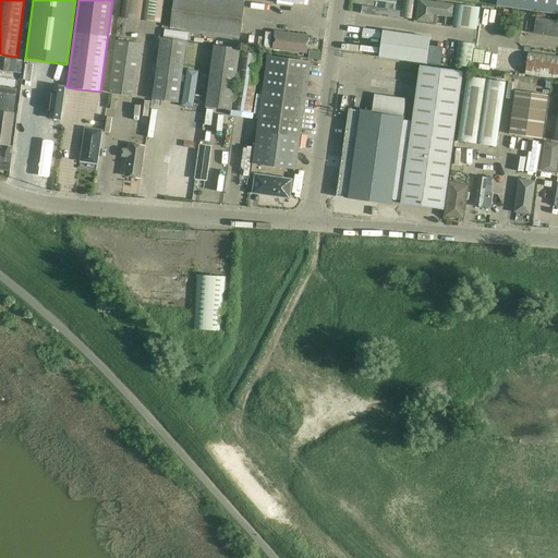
[(123,0),(121,17),(161,23),(164,0),(123,0)]
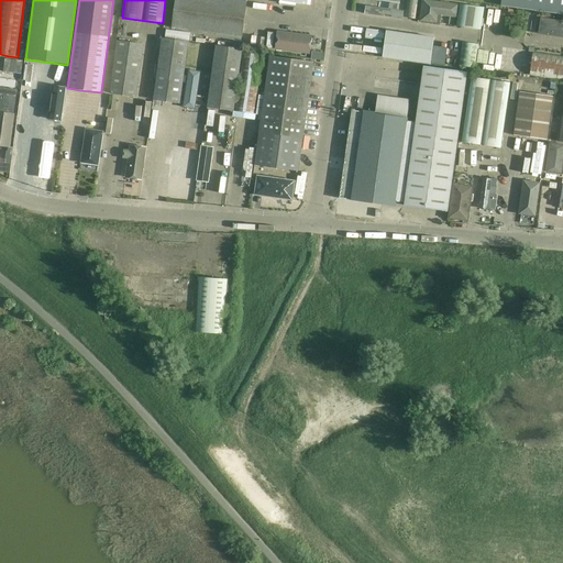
[(175,0),(172,28),(242,37),(246,0),(175,0)]
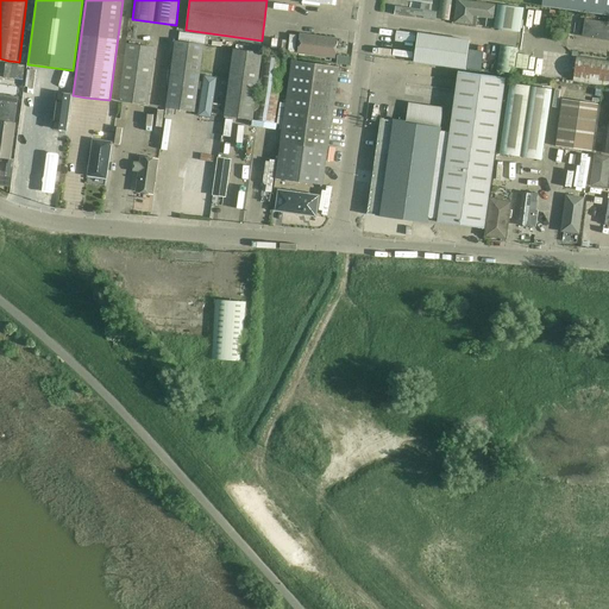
[(440,0),(438,19),(451,22),(453,0),(440,0)]
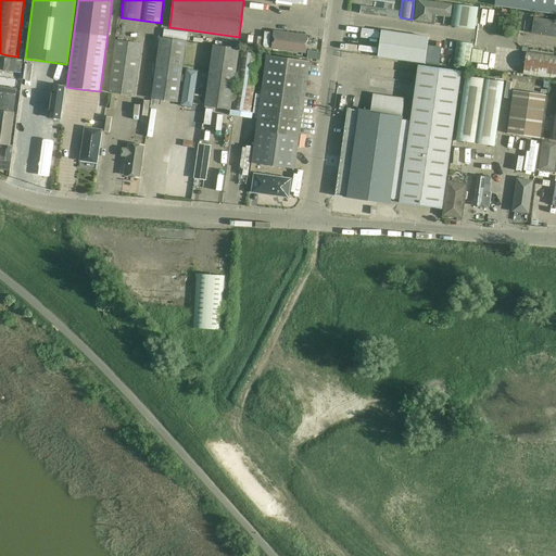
[(453,4),(422,0),(418,0),(416,21),(434,23),(436,14),(452,16),(453,4)]
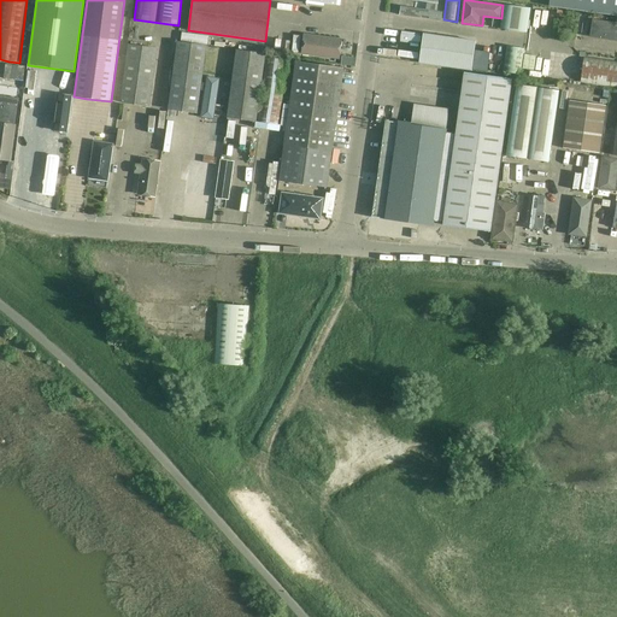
[(616,0),(550,0),(550,5),(616,15),(616,0)]
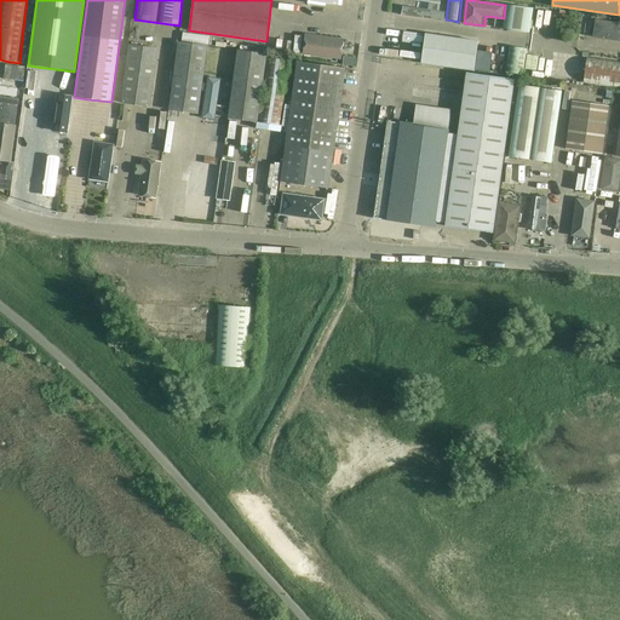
[(438,5),(429,4),(428,10),(405,7),(403,16),(442,21),(443,12),(437,11),(438,5)]
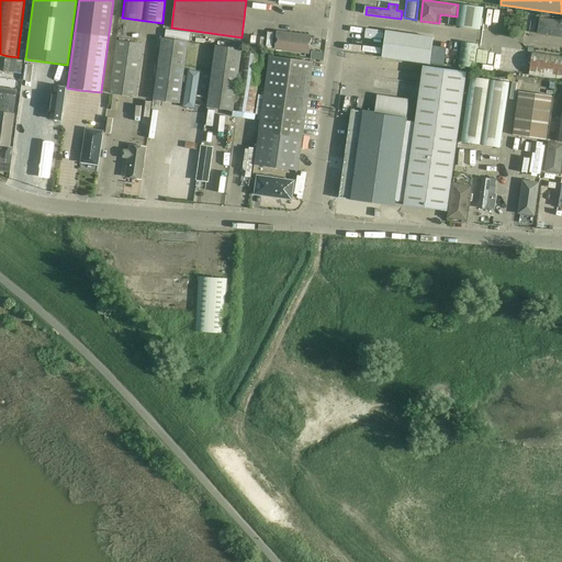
[(459,4),(458,15),(456,26),(480,30),(483,8),(459,4)]
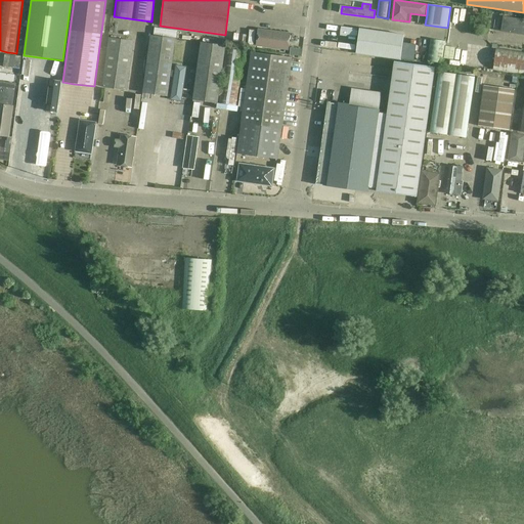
[(523,36),(523,20),(504,18),(501,33),(523,36)]
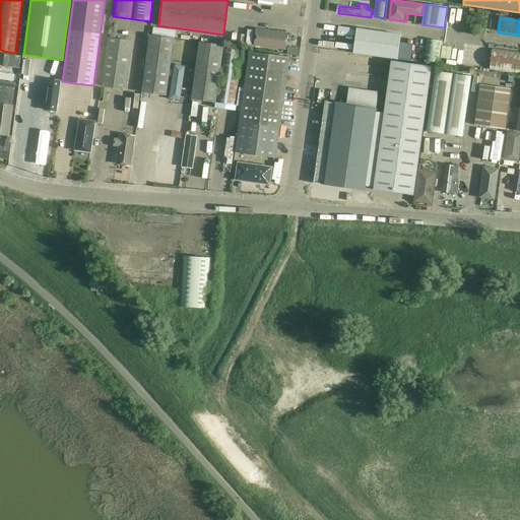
[(254,46),(286,50),(288,31),(257,27),(254,46)]
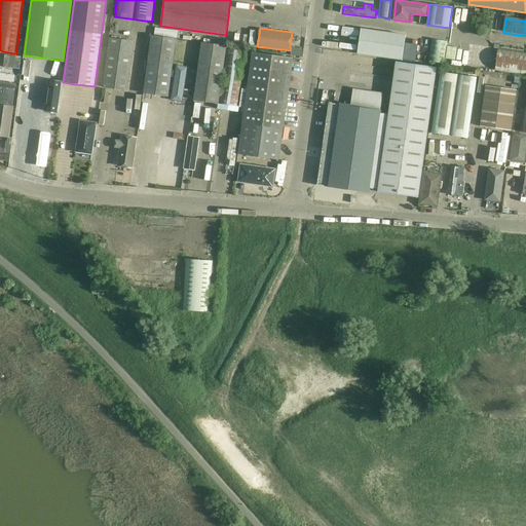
[(361,29),(358,53),(402,61),(406,35),(361,29)]
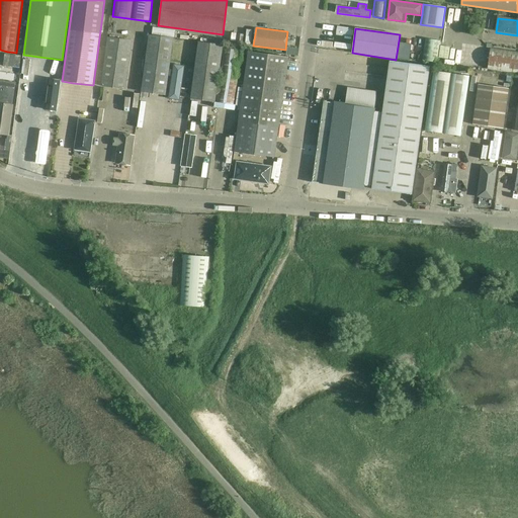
[(148,36),(141,92),(166,95),(173,39),(148,36)]
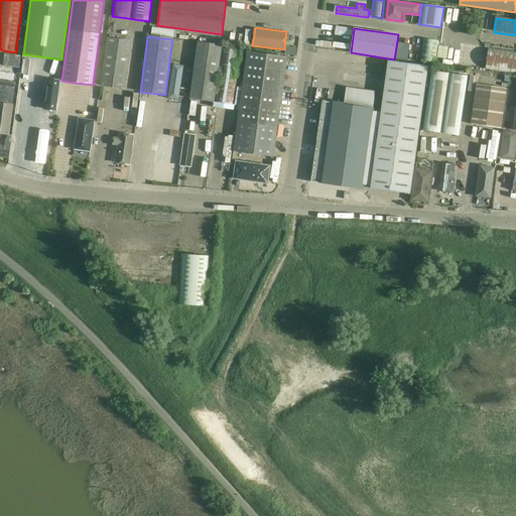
[(107,38),(102,76),(101,86),(125,90),(131,41),(107,38)]
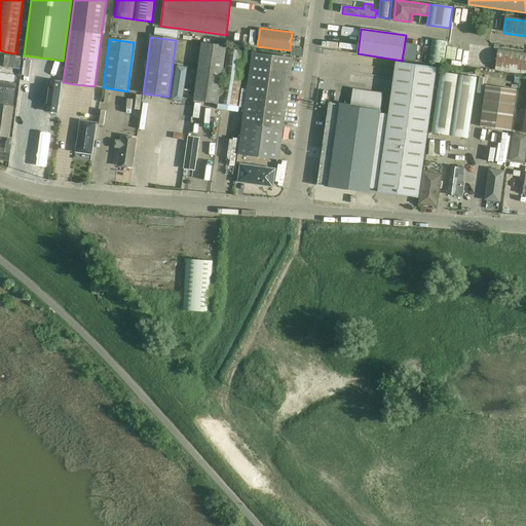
[(447,42),(431,40),(430,46),(428,62),(444,65),(447,42)]
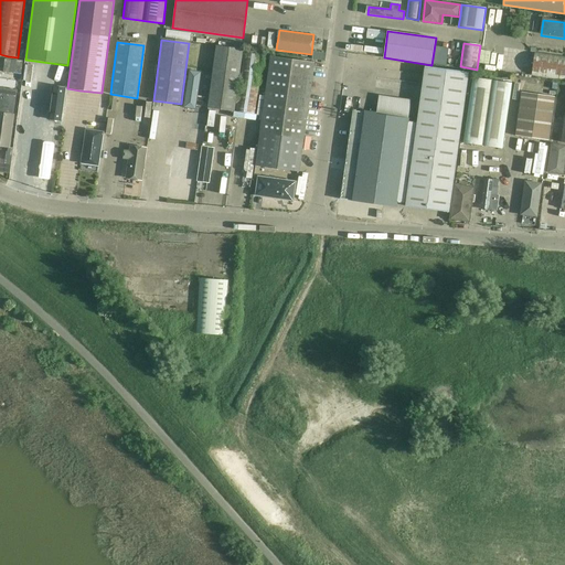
[(216,48),(210,97),(208,108),(234,112),(243,51),(216,48)]
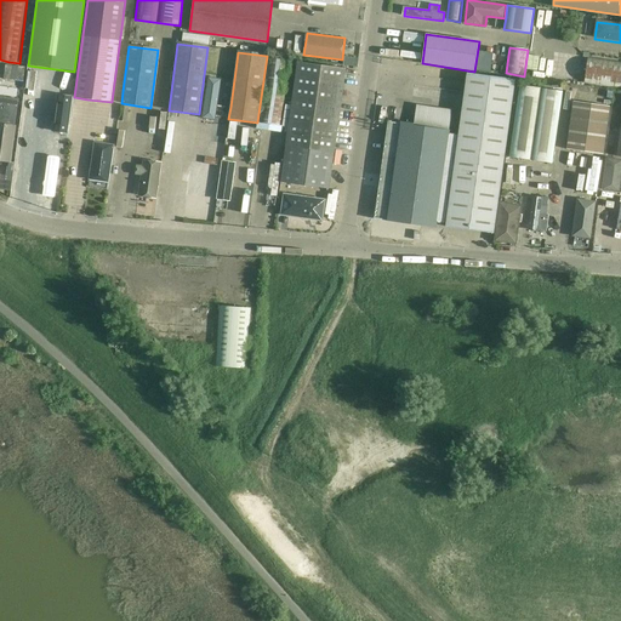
[(260,123),(281,126),(290,61),(268,58),(260,123)]
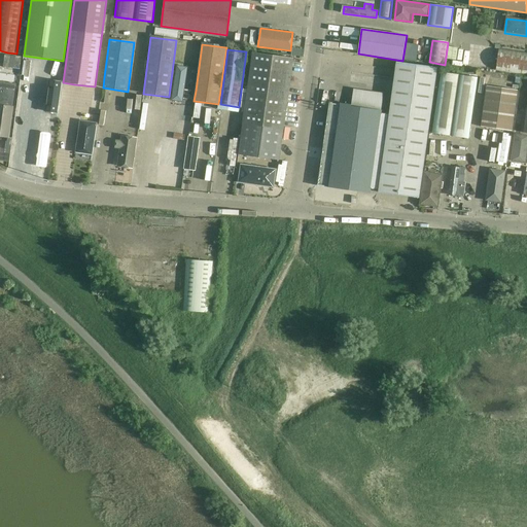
[(495,71),(526,76),(526,72),(526,54),(498,50),(495,71)]
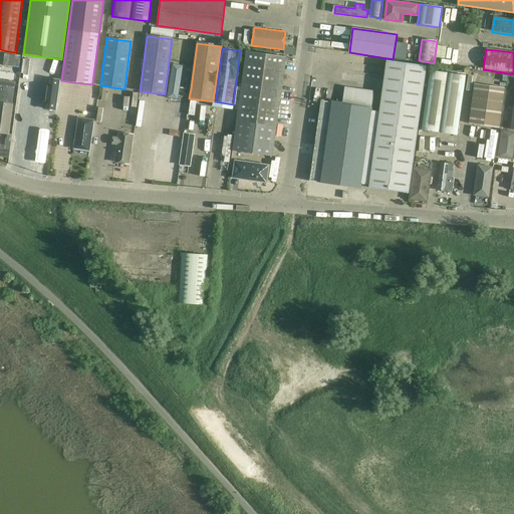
[(246,51),(232,151),(272,157),(286,57),(246,51)]
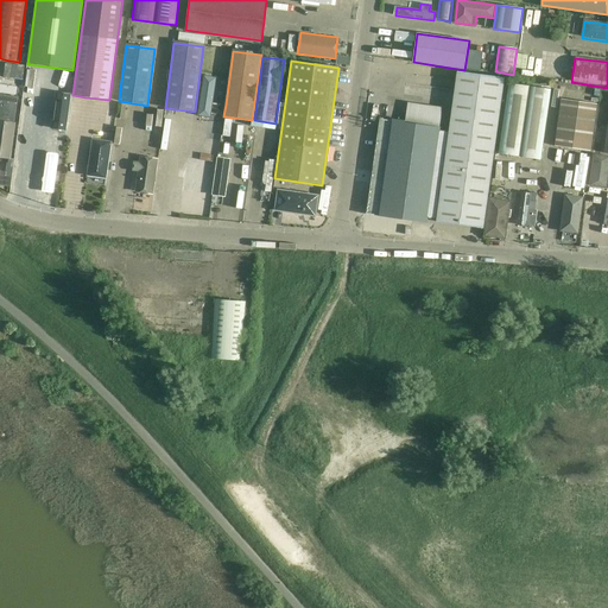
[(439,131),(439,128),(384,120),(384,119),(380,119),(380,120),(367,214),(366,214),(426,223),(428,219),(437,220),(436,222),(483,229),(505,78),(457,71),(449,132),(439,131)]
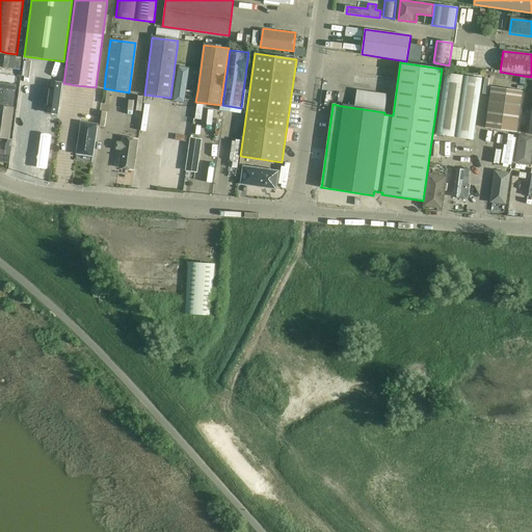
[(10,69),(10,78),(26,79),(26,70),(10,69)]
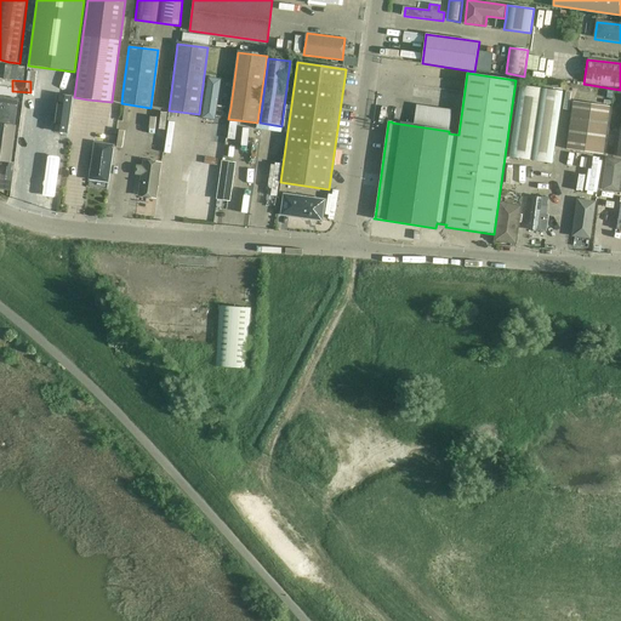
[(517,86),(510,146),(508,158),(552,164),(562,91),(517,86)]
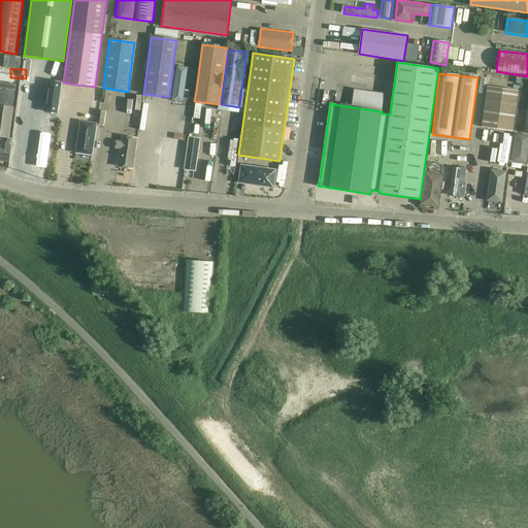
[(0,136),(8,138),(12,107),(17,85),(0,81),(0,136)]
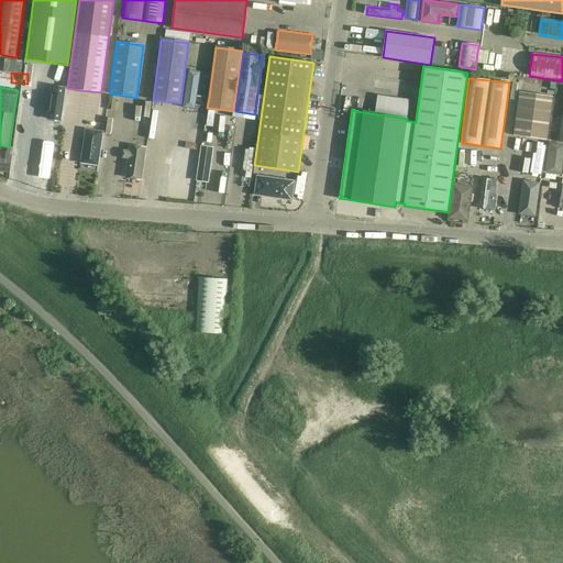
[(520,91),(516,124),(514,135),(547,140),(548,130),(553,96),(520,91)]
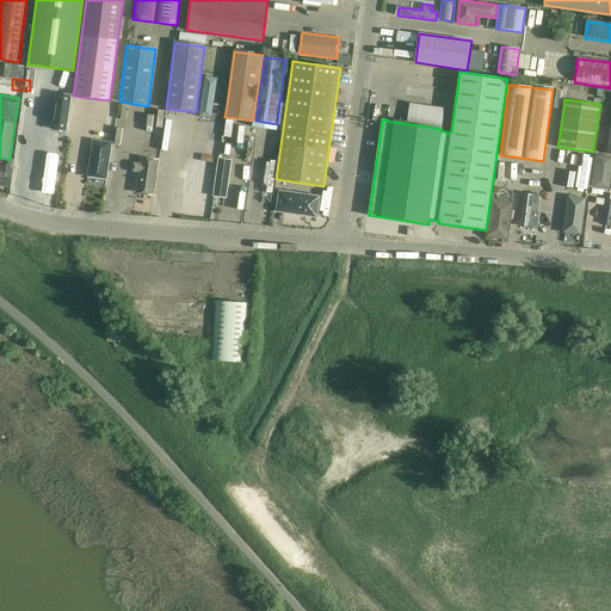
[(133,148),(134,131),(124,130),(124,148),(133,148)]
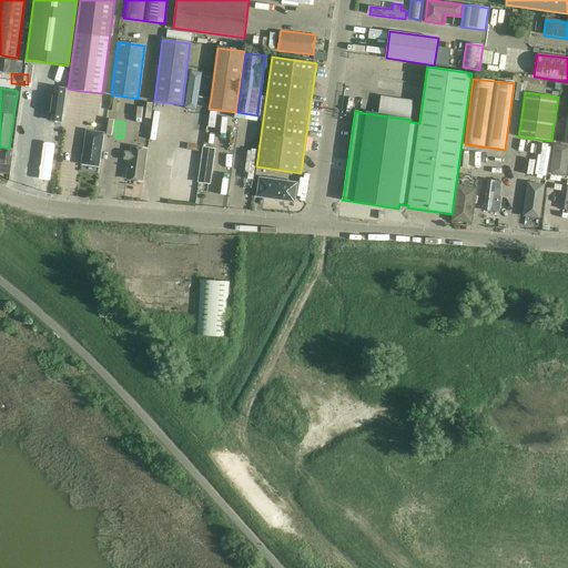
[(49,122),(44,155),(56,156),(60,124),(49,122)]
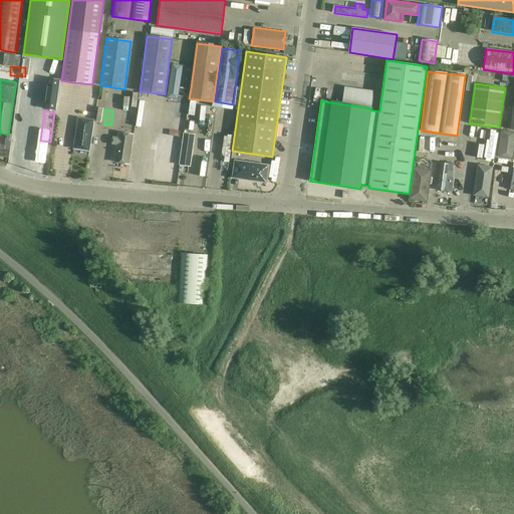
[(74,149),(89,151),(93,120),(78,118),(74,149)]
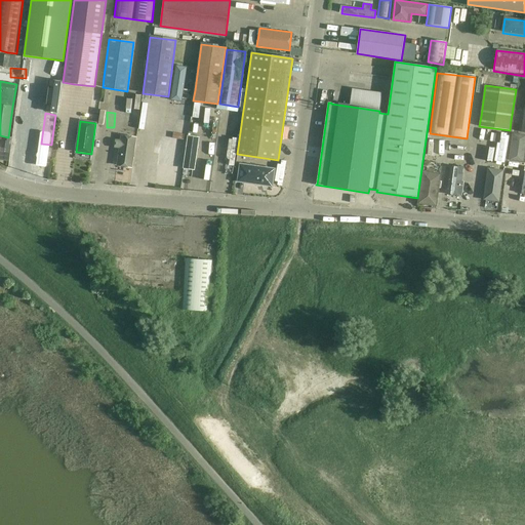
[(180,129),(179,135),(190,137),(191,130),(180,129)]
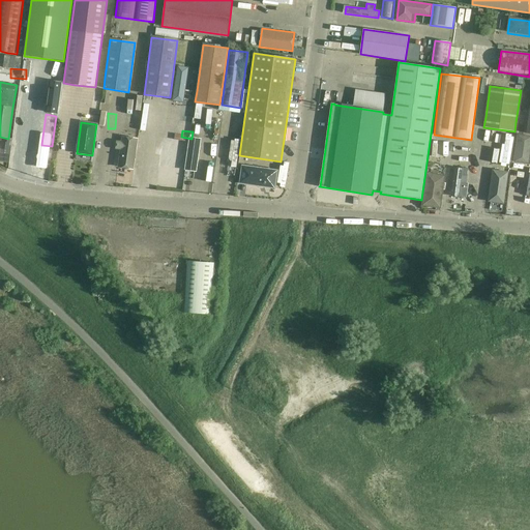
[(529,137),(519,135),(514,162),(529,165),(529,159),(529,158),(529,137)]
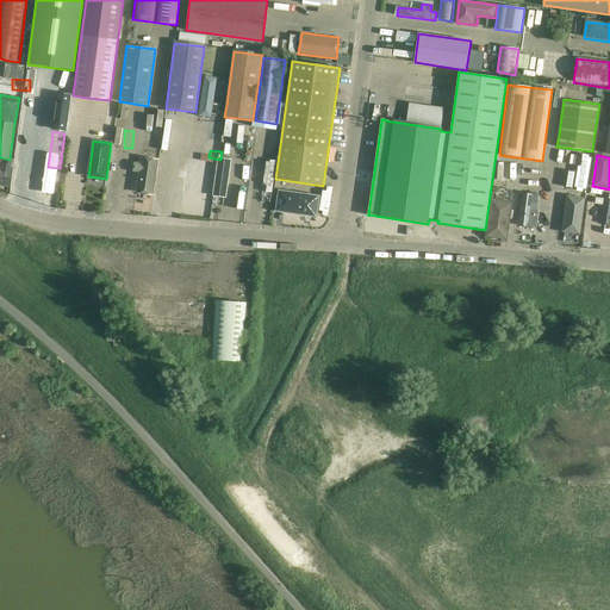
[(139,173),(138,180),(136,192),(154,194),(159,157),(142,156),(141,163),(134,162),(132,172),(139,173)]
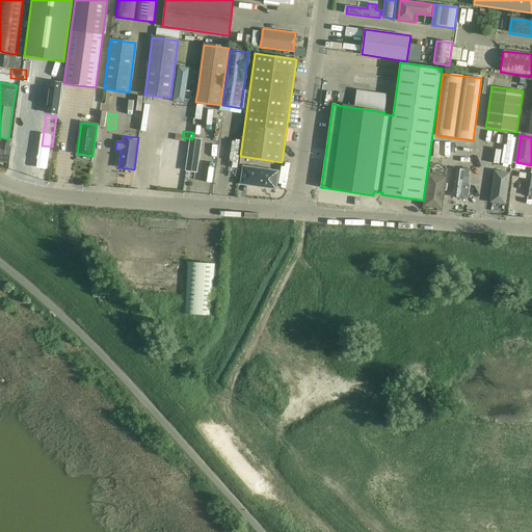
[(161,157),(159,169),(174,171),(178,145),(164,143),(163,150),(156,149),(155,156),(161,157)]
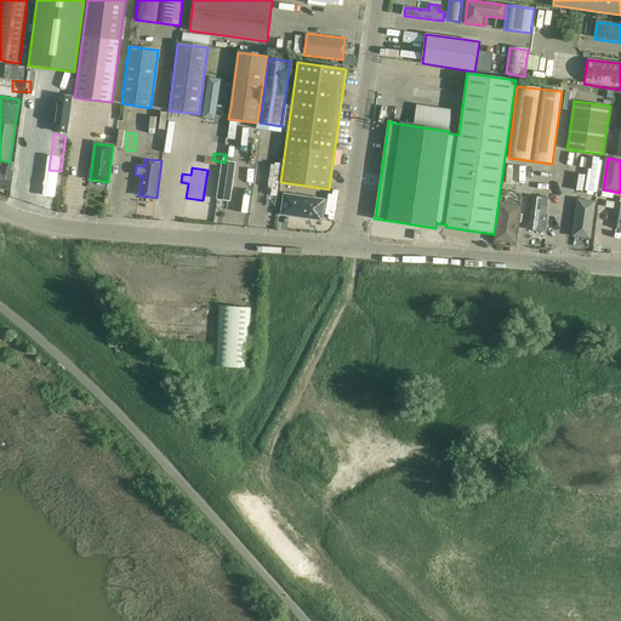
[(18,184),(21,170),(11,169),(9,182),(18,184)]
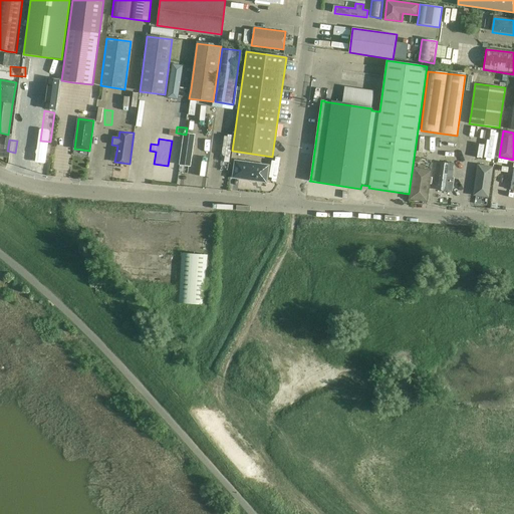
[(255,182),(266,183),(269,166),(235,161),(233,176),(255,179),(255,182)]
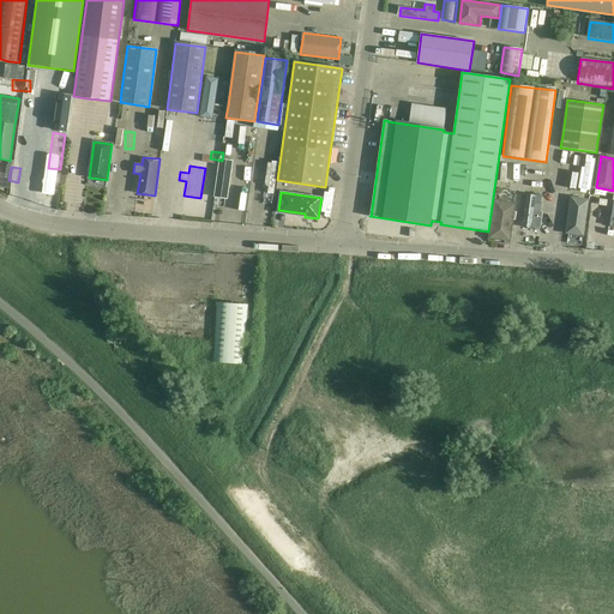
[(527,196),(523,227),(531,228),(534,215),(540,215),(542,196),(536,194),(536,197),(527,196)]
